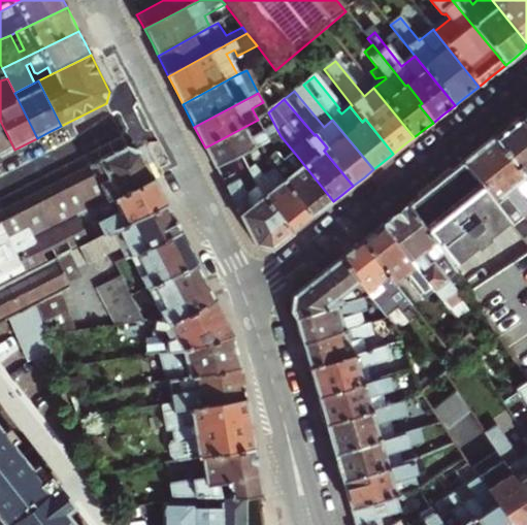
[(526,113),(518,120),(526,131),(526,113)]
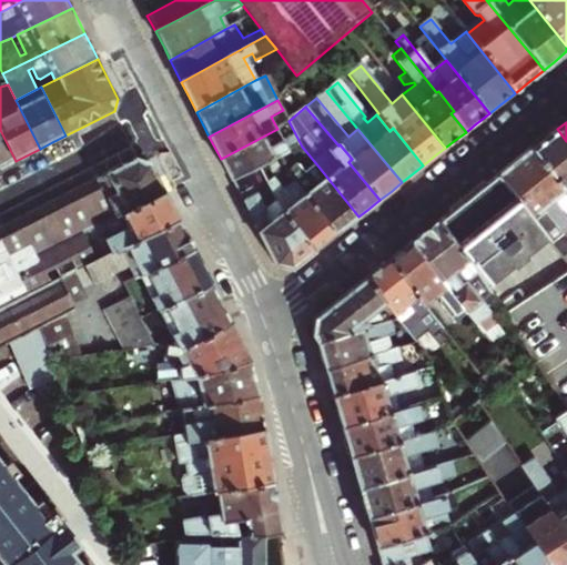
[(226,172),(232,182),(260,168),(281,157),(290,153),(277,129),(221,159),(226,172)]
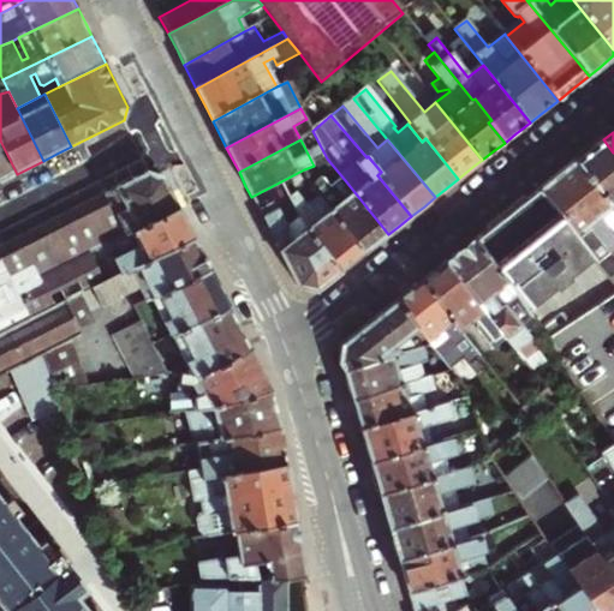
[(613,153),(603,139),(588,153),(576,162),(613,213),(613,153)]
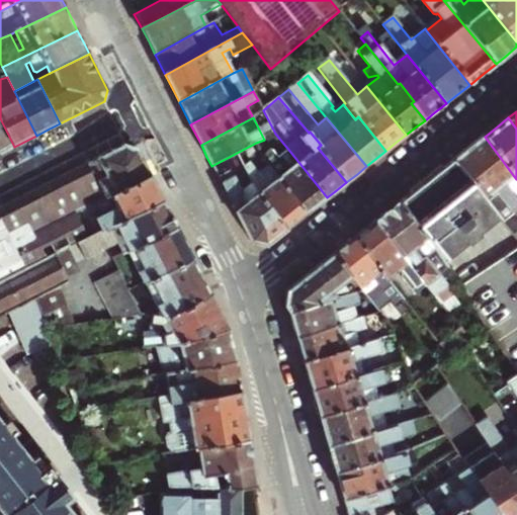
[(0,154),(1,154),(14,147),(0,118),(0,154)]
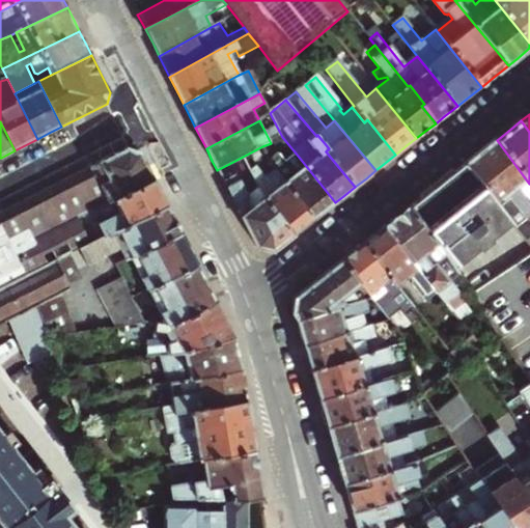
[(529,184),(497,140),(482,151),(466,164),(511,223),(515,229),(529,218),(529,184)]
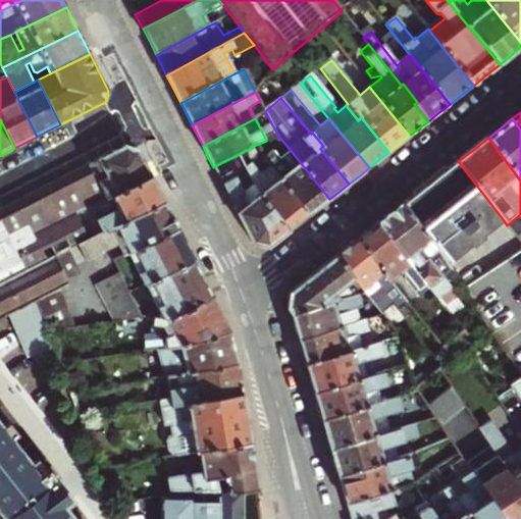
[(318,208),(329,199),(293,153),(282,161),(275,152),(272,154),(266,141),(258,144),(266,159),(269,165),(272,169),(308,216),(318,208)]
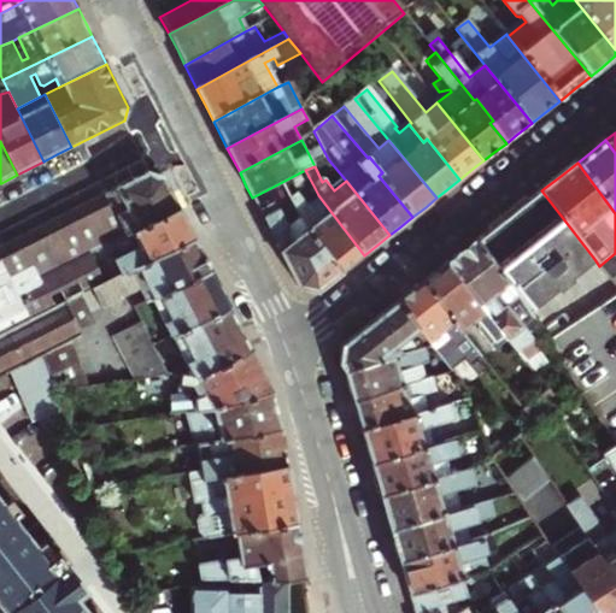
[(115,243),(180,211),(175,201),(164,181),(158,178),(148,175),(113,193),(72,213),(0,251),(0,339),(65,306),(93,292),(107,284),(99,269),(92,254),(115,243)]
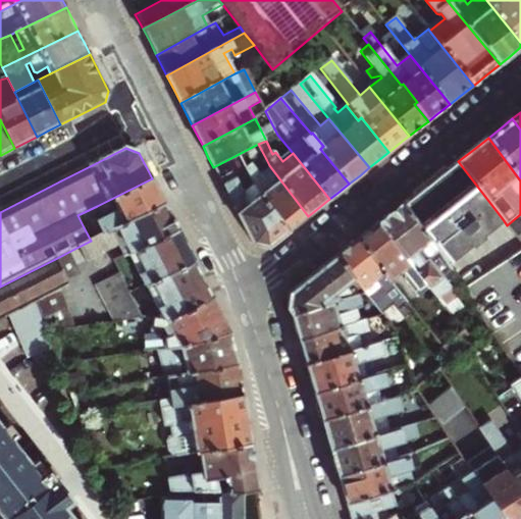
[(267,249),(289,230),(248,169),(239,154),(213,167),(240,218),(253,245),(267,249)]
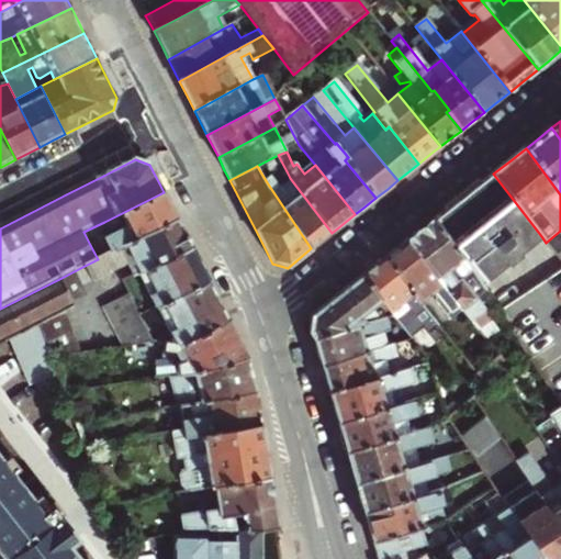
[(541,236),(493,174),(466,196),(434,221),(473,272),(481,283),(506,264),(508,267),(520,257),(518,255),(541,236)]
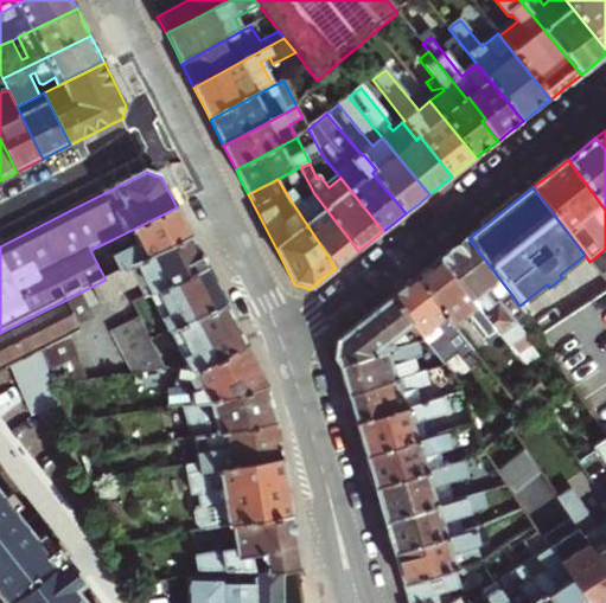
[(348,260),(358,251),(317,197),(305,206),(295,192),(288,197),(336,268),(348,260)]
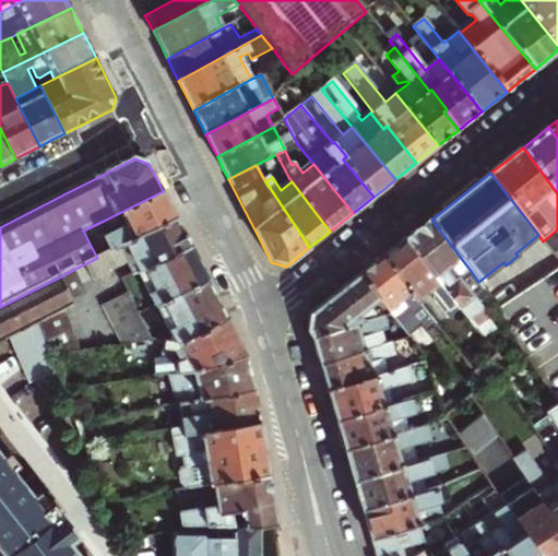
[(97,258),(176,217),(169,204),(163,191),(104,221),(110,234),(90,244),(97,258)]
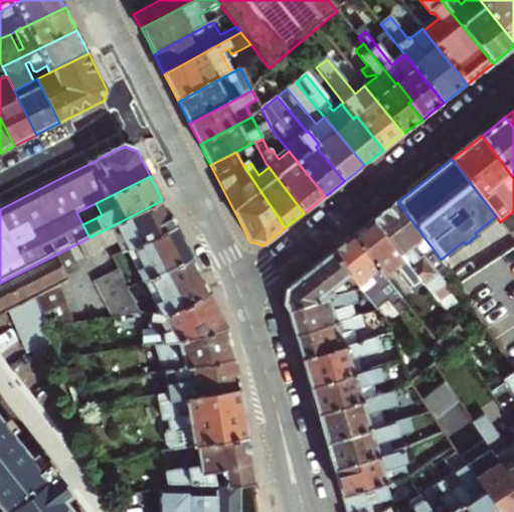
[(128,251),(176,227),(170,215),(162,200),(90,237),(77,243),(84,259),(119,241),(125,253),(128,251)]
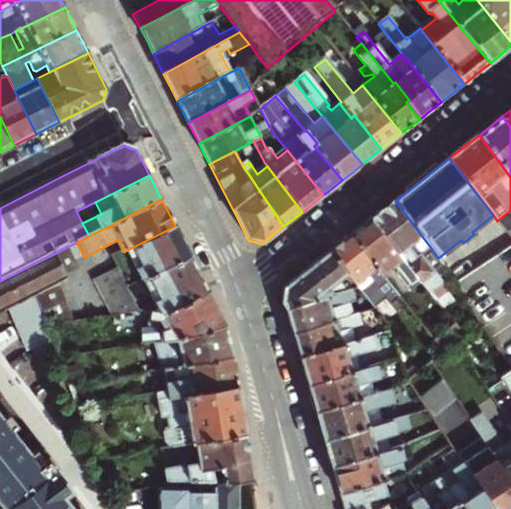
[(431,248),(395,201),(381,212),(372,220),(420,281),(434,300),(443,293),(443,289),(438,283),(439,282),(429,270),(440,261),(438,258),(431,248)]
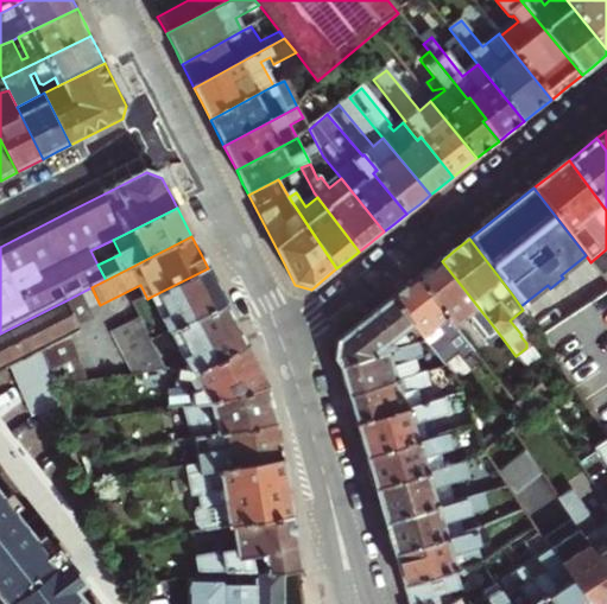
[(499,334),(442,261),(428,272),(417,280),(453,326),(467,316),(469,319),(469,326),(485,345),(499,334)]
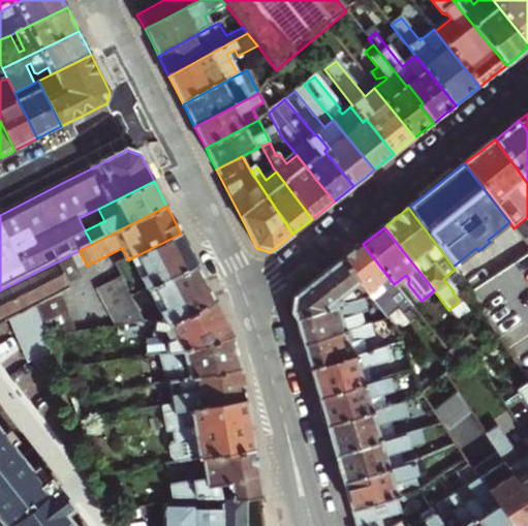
[(155,287),(197,267),(190,252),(181,234),(131,258),(149,290),(155,287)]
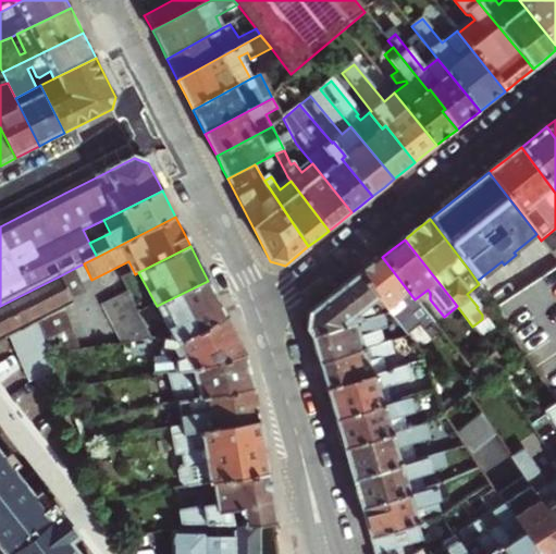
[(415,299),(382,257),(369,267),(359,275),(390,314),(397,323),(406,317),(416,329),(417,327),(425,337),(437,328),(415,299)]
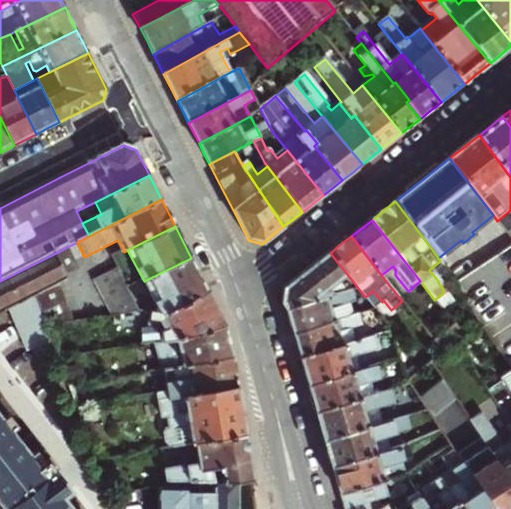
[(510,248),(456,285),(508,363),(510,361),(510,248)]
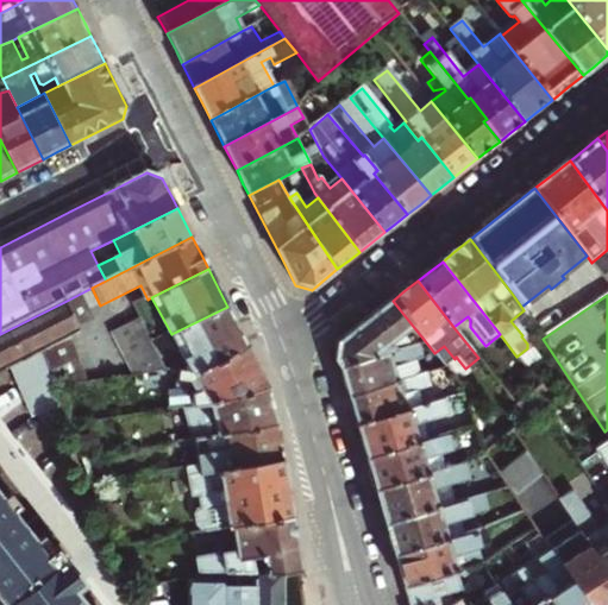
[(426,342),(393,301),(369,320),(338,344),(336,361),(342,367),(418,345),(426,342)]
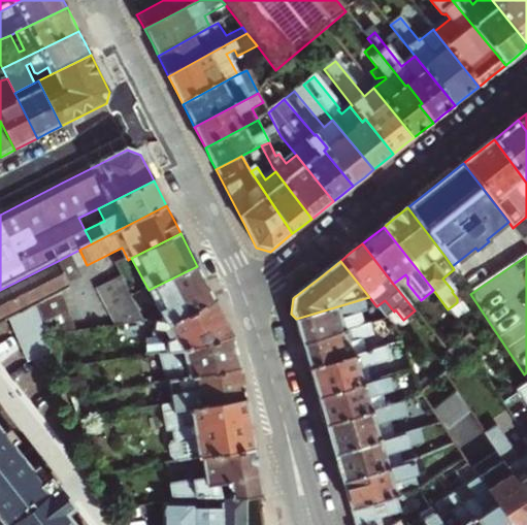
[(0,290),(0,324),(70,290),(56,262),(0,290)]
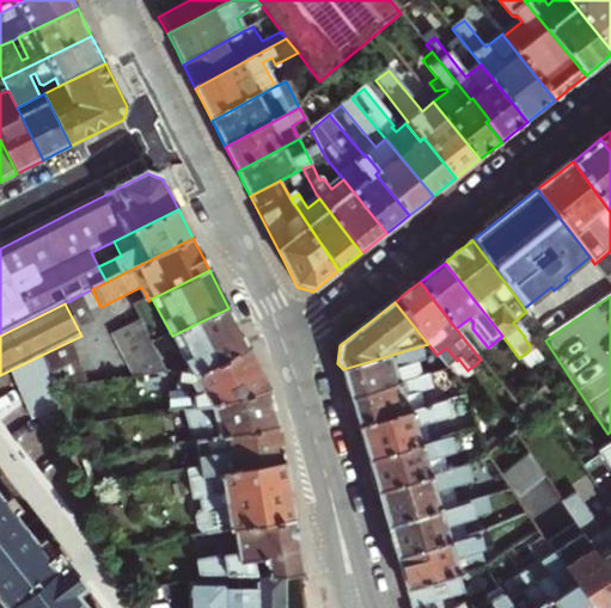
[(201,374),(249,350),(239,330),(228,308),(179,332),(200,372),(201,374)]
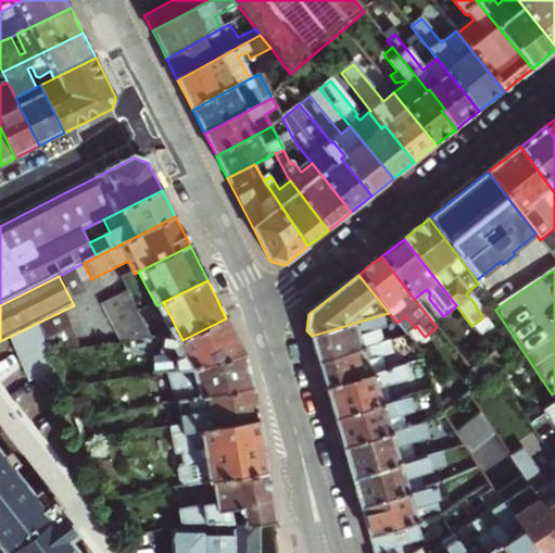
[(381,315),(312,336),(316,351),(318,362),(377,346),(374,331),(385,328),(381,315)]
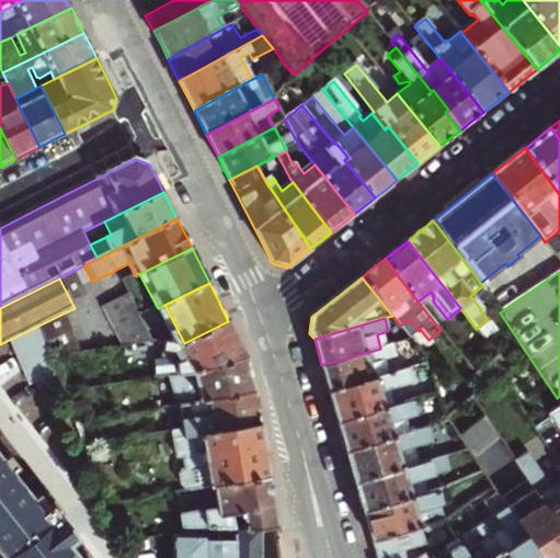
[(186,375),(247,356),(238,339),(228,321),(184,343),(183,341),(168,343),(170,361),(162,362),(164,378),(186,375)]
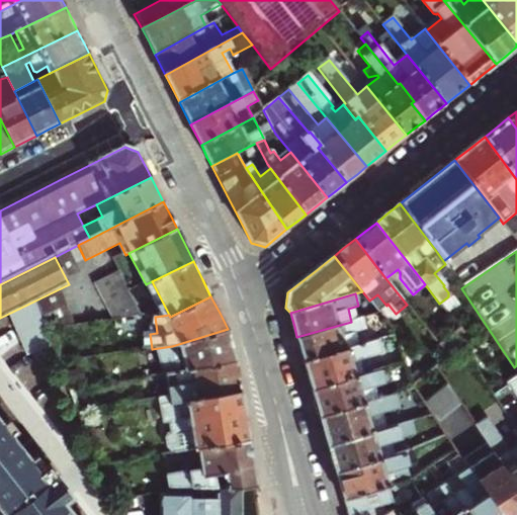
[(351,322),(296,337),(300,349),(304,361),(358,345),(354,334),(365,330),(362,319),(351,322)]
